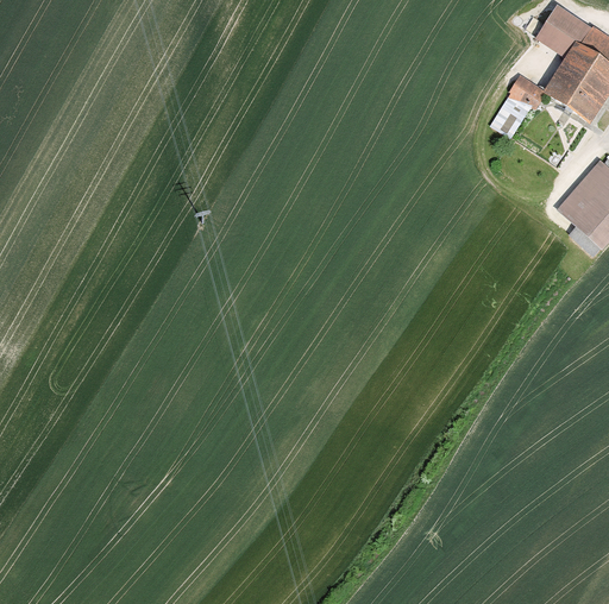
[(582,18),(556,1),(534,36),(562,52),(582,18)]
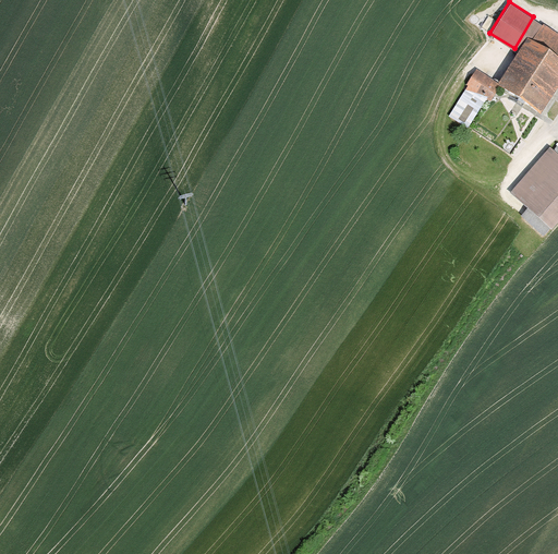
[(557,28),(556,27),(543,48),(557,57),(557,28)]
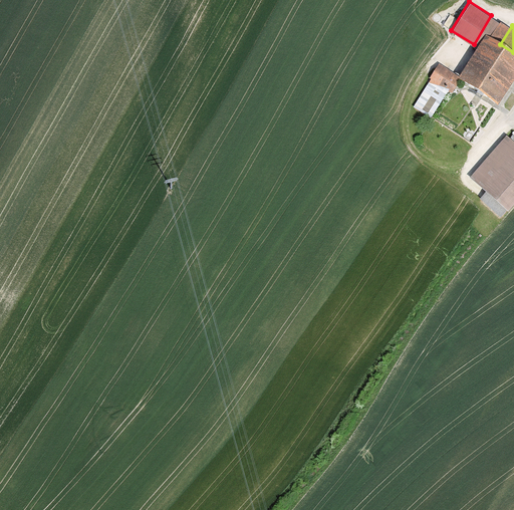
[(513,52),(500,44),(485,34),(459,75),(498,101),(513,76),(513,52)]
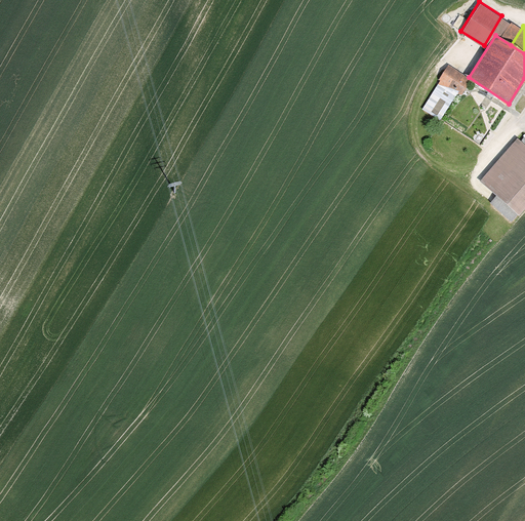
[(469,77),(446,65),(438,78),(460,91),(469,77)]
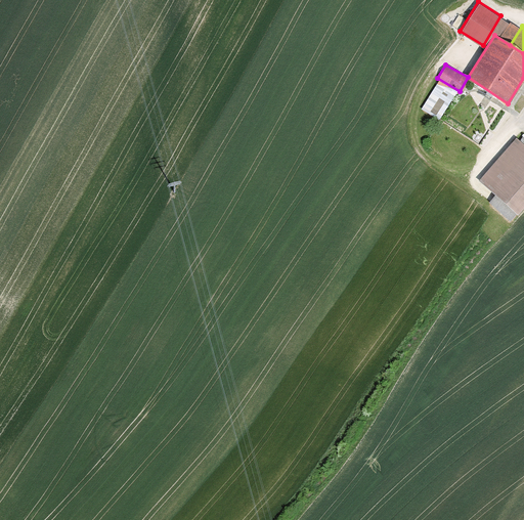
[(523,205),(523,142),(514,134),(476,178),(517,213),(523,205)]
